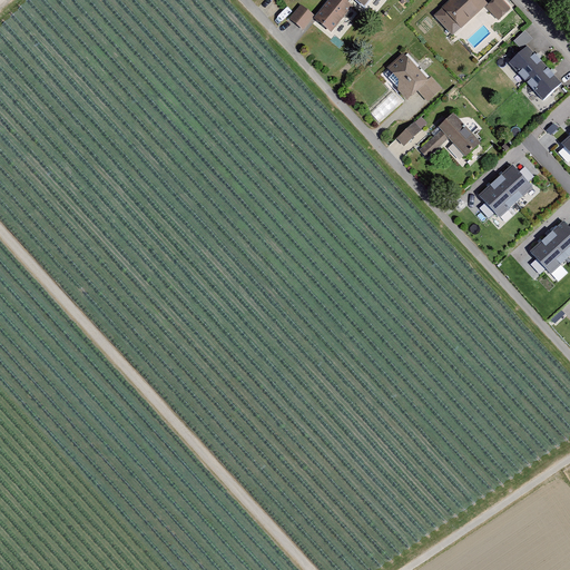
[(351,9),(341,0),(328,0),(312,21),(330,36),(351,9)]
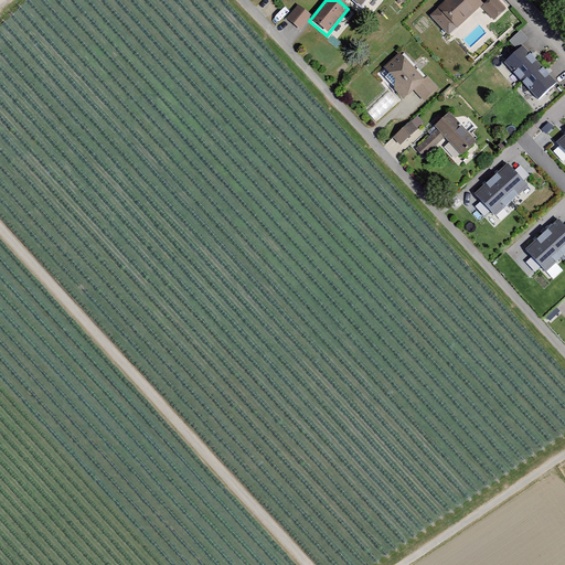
[(348,0),(359,9),(366,0),(348,0)]
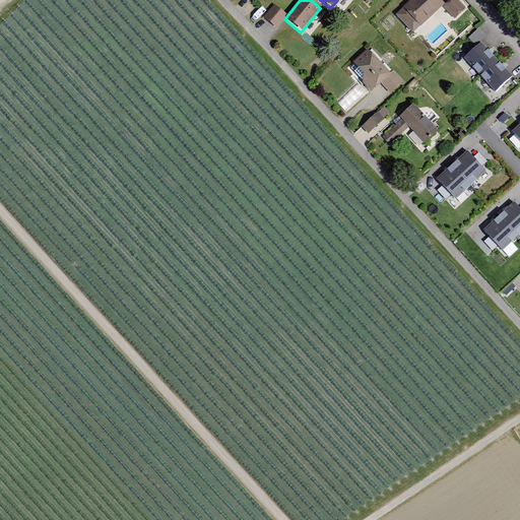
[(412,35),(444,5),(438,0),(412,0),(394,17),(412,35)]
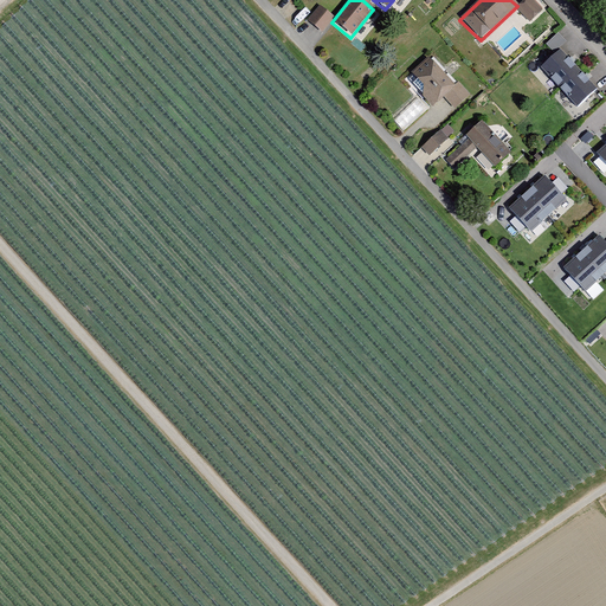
[(536,0),(524,0),(517,7),(530,21),(545,8),(536,0)]
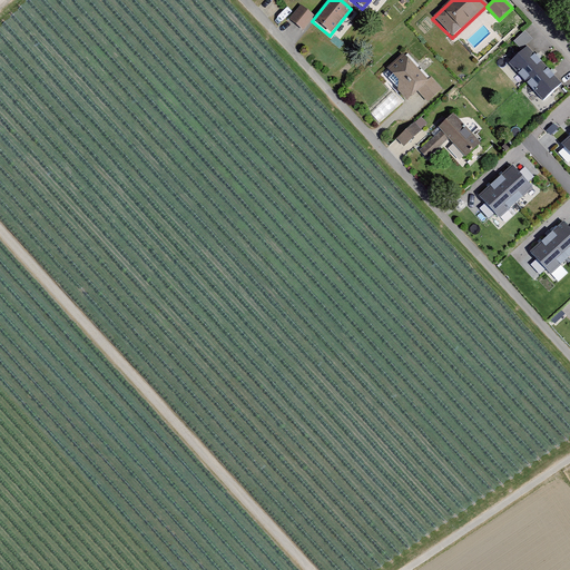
[(521,48),(531,39),(526,31),(516,41),(521,48)]
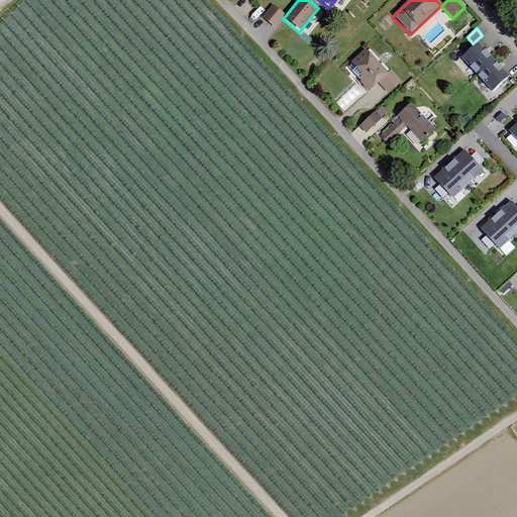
[(479,78),(497,62),(482,45),(463,62),(479,78)]
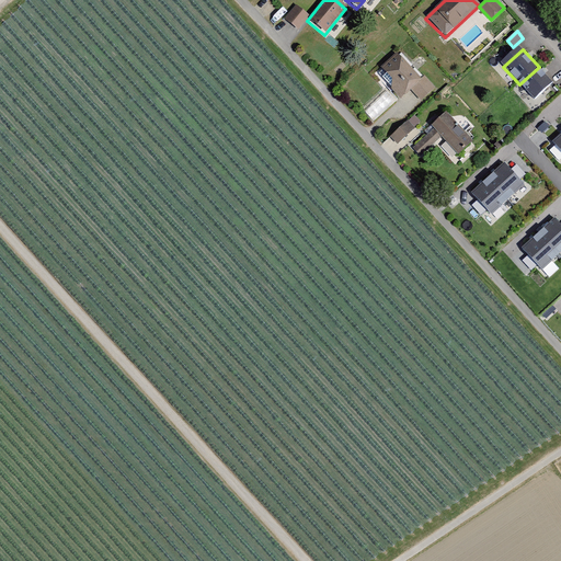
[(420,83),(393,57),(373,76),(399,102),(420,83)]
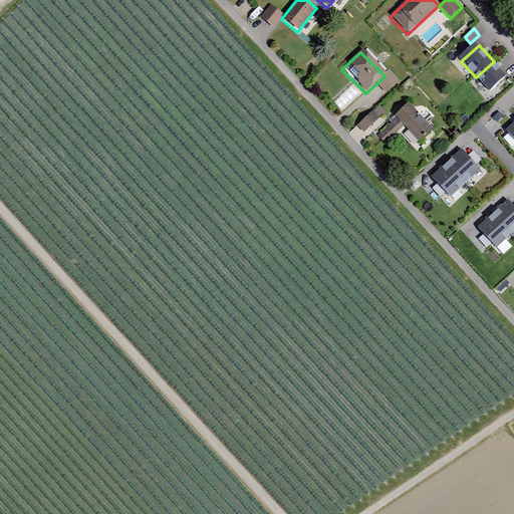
[(494,61),(476,77),(491,94),(509,78),(494,61)]
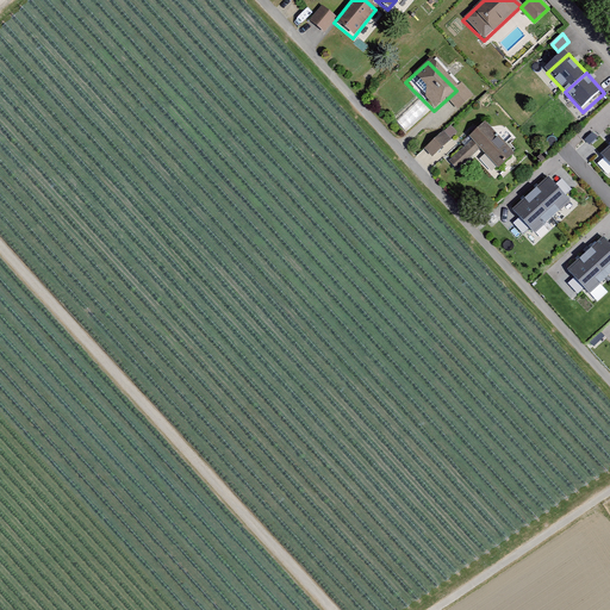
[(468,141),(447,161),(452,166),(473,145),(496,169),(514,153),(484,122),(466,138),(468,141)]
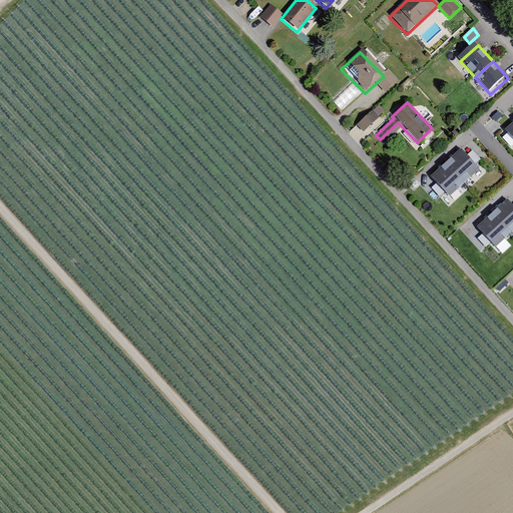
[(358,123),(364,130),(381,115),(375,108),(358,123)]
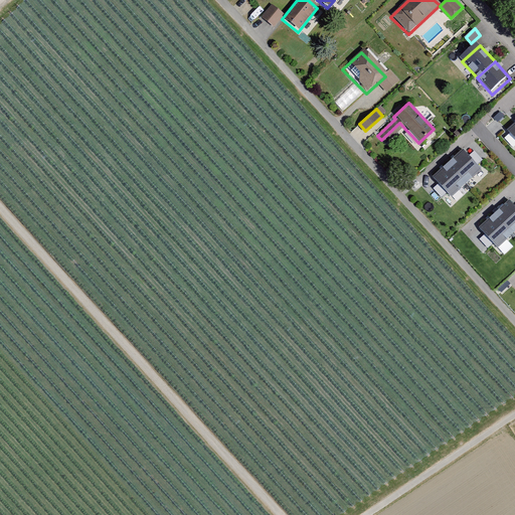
[(450,164),(469,186),(484,173),(466,152),(450,164)]
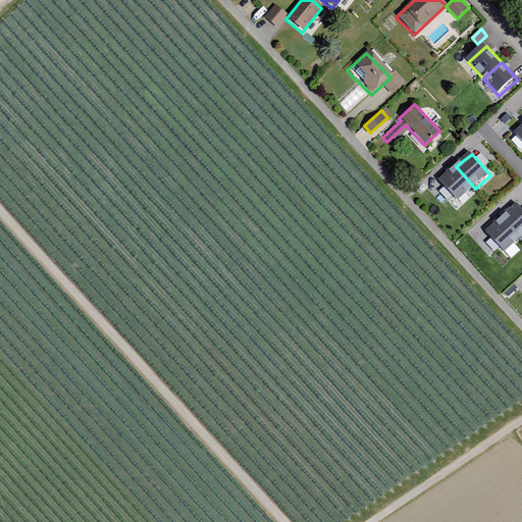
[(475,189),(456,166),(440,179),(459,202),(475,189)]
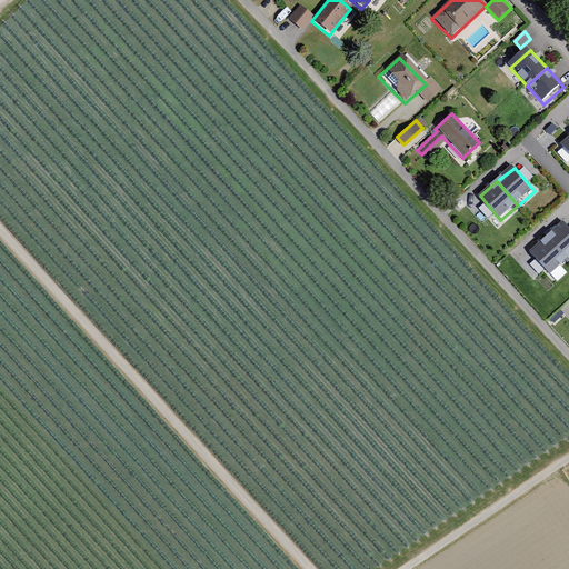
[(548,237),(568,260),(568,259),(568,227),(565,222),(548,237)]
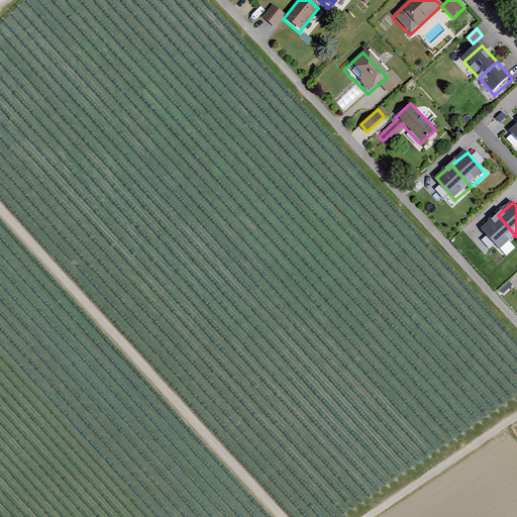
[(516,236),(498,215),(483,228),(501,249),(516,236)]
